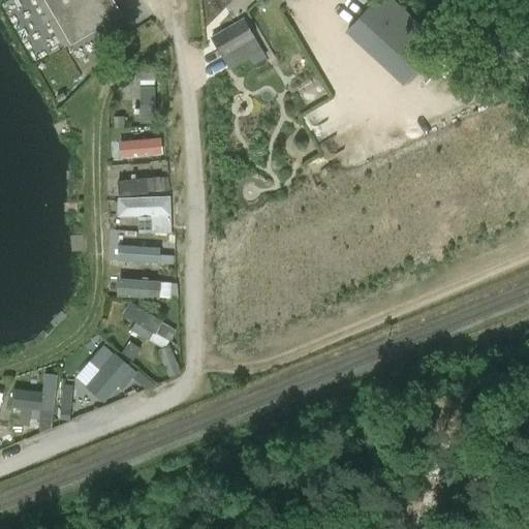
[(43,0),(71,45),(123,14),(114,0),(43,0)]
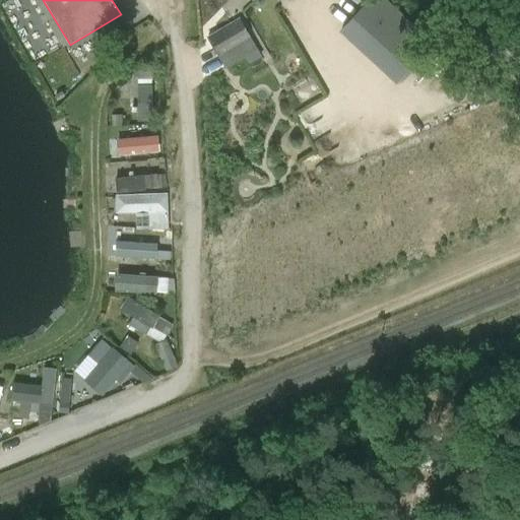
[(369,0),(341,30),(361,48),(395,10),(384,0),(369,0)]
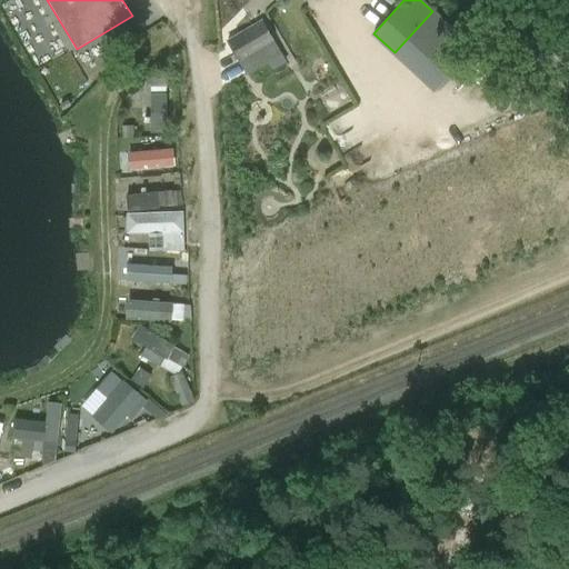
[(247,77),(282,55),(261,20),(225,39),(247,77)]
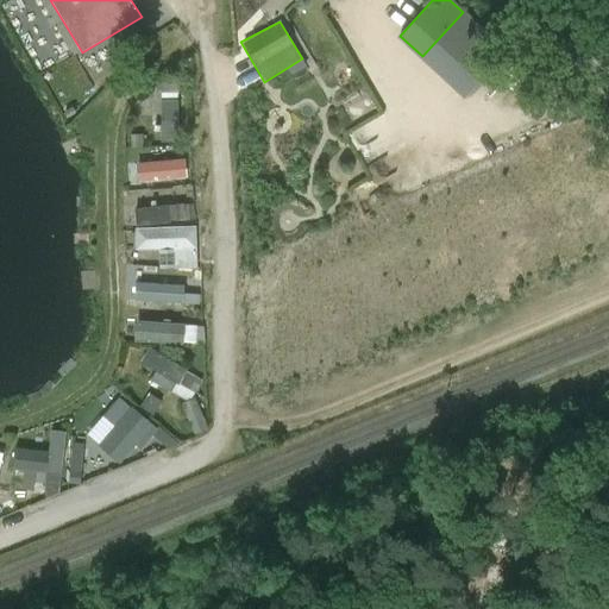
[(161,102),(161,145),(177,144),(177,102),(179,102),(179,93),(180,93),(180,81),(163,81),(163,94),(162,94),(162,102),(161,102)]
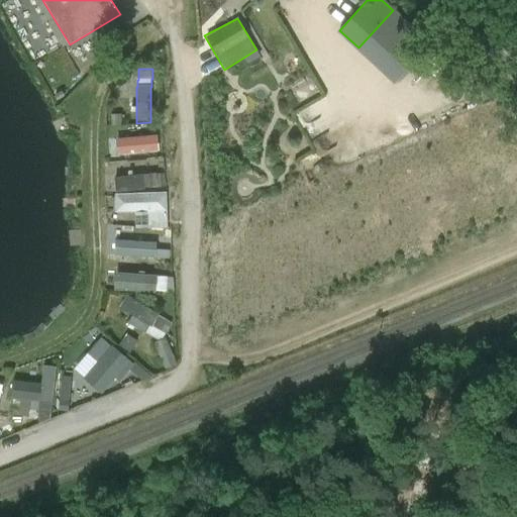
[(157,174),(114,179),(116,194),(145,191),(144,189),(158,187),(157,174)]
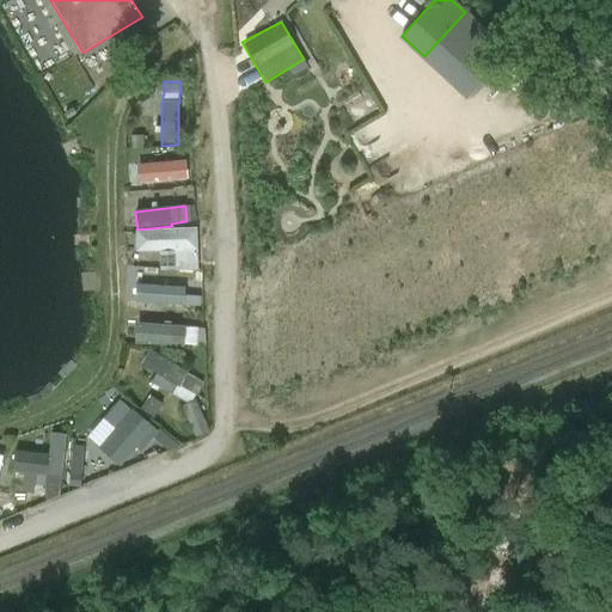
[(199,270),(199,269),(197,228),(135,231),(136,252),(159,252),(159,271),(188,270),(199,270)]
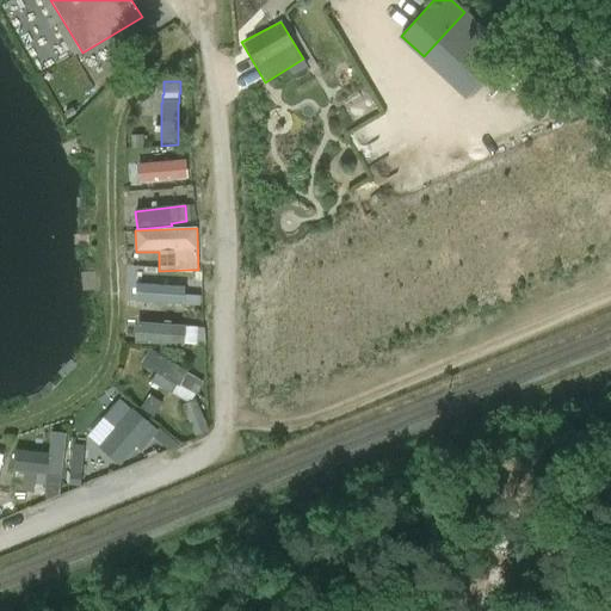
[(140,284),(140,300),(179,301),(179,285),(140,284)]
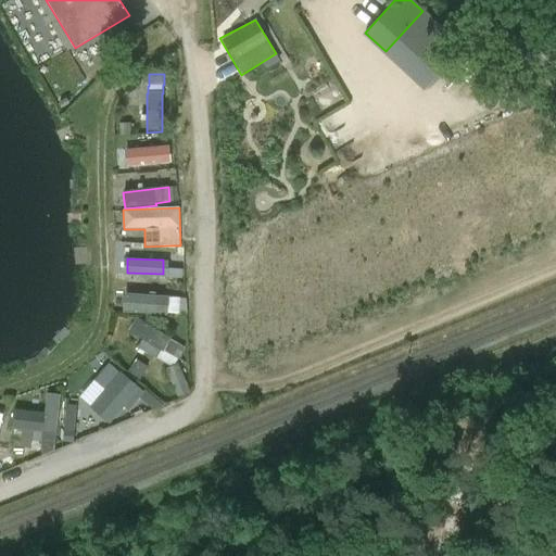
[(169,298),(124,295),(123,314),(168,317),(168,314),(179,315),(180,299),(169,299),(169,298)]
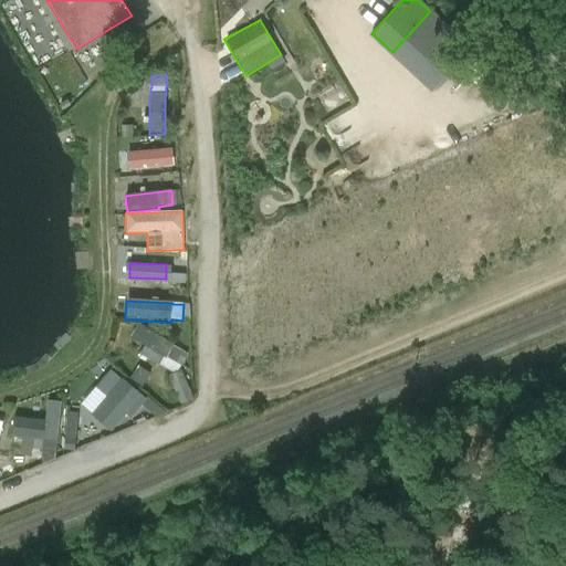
[(130,338),(144,346),(139,354),(159,366),(164,358),(166,359),(167,357),(181,366),(188,355),(175,346),(138,324),(130,338)]
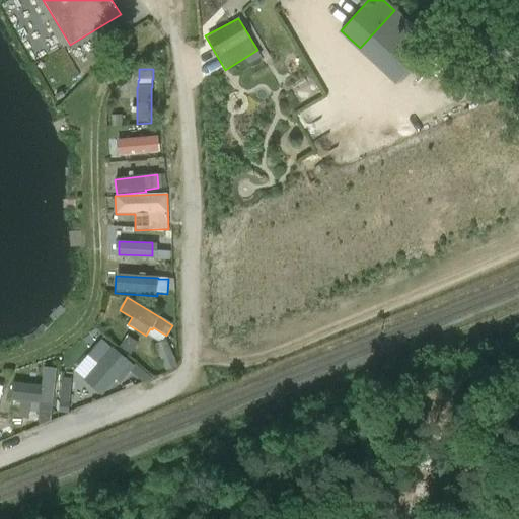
[(169,369),(182,363),(170,338),(158,344),(169,369)]
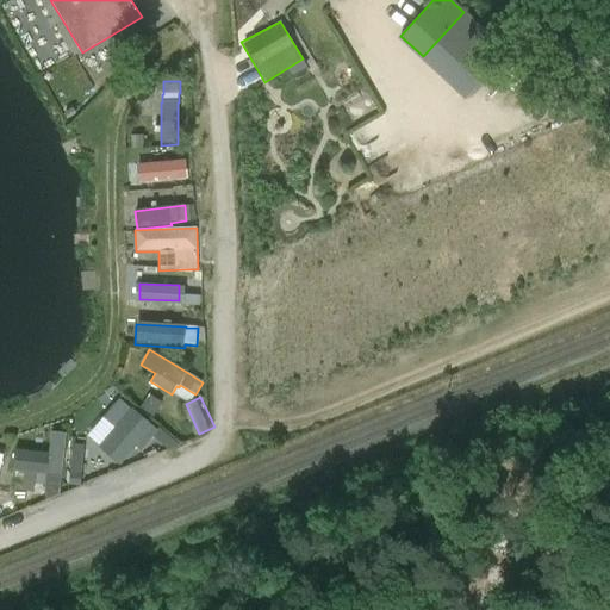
[(116,428),(100,446),(120,464),(136,447),(139,450),(149,439),(145,435),(153,425),(132,408),(131,409),(119,398),(104,416),(116,428)]
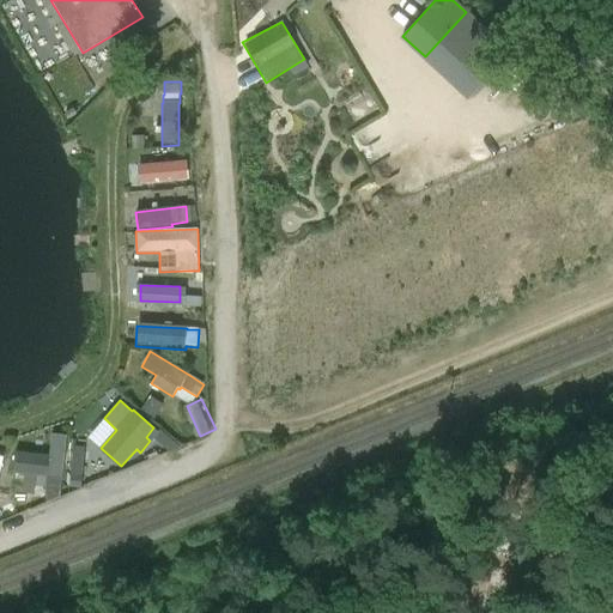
[(46,475),(44,487),(44,502),(60,496),(60,490),(66,434),(52,432),(49,454),(16,450),(13,472),(24,473),(23,483),(36,484),(37,474),(46,475)]
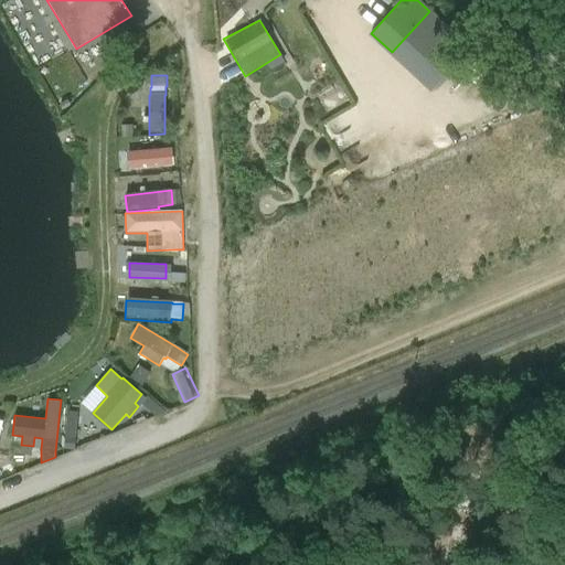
[(64,464),(81,464),(82,411),(66,411),(64,464)]
